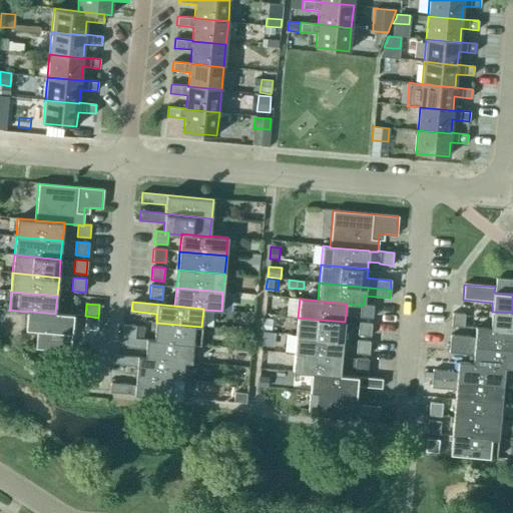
[(361,305),(361,306),(360,318),(373,319),(374,306),(364,305),(361,305)]
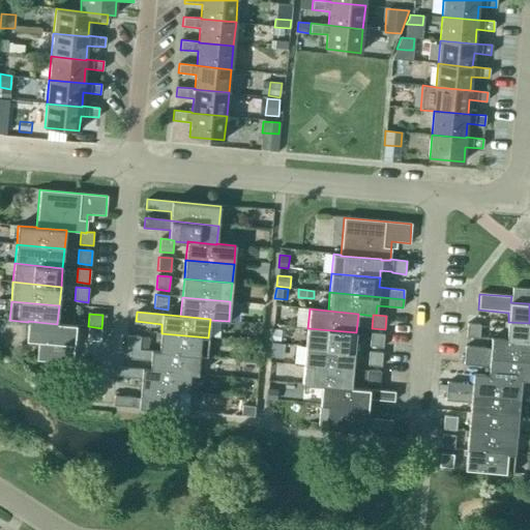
[(76,325),(57,323),(57,324),(28,321),(28,322),(26,341),(38,342),(36,360),(72,363),(76,325)]
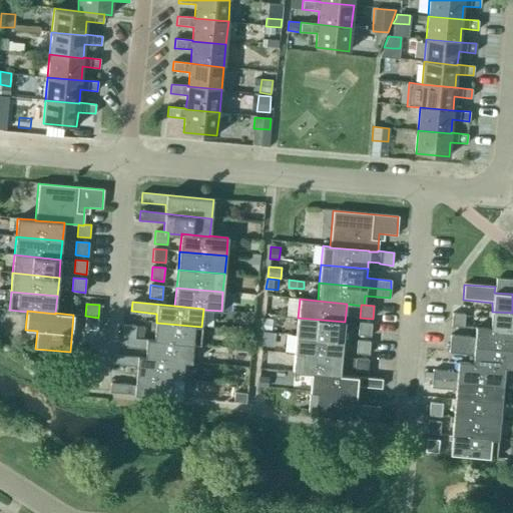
[(512,313),(492,312),(490,329),(490,330),(512,331),(512,313)]
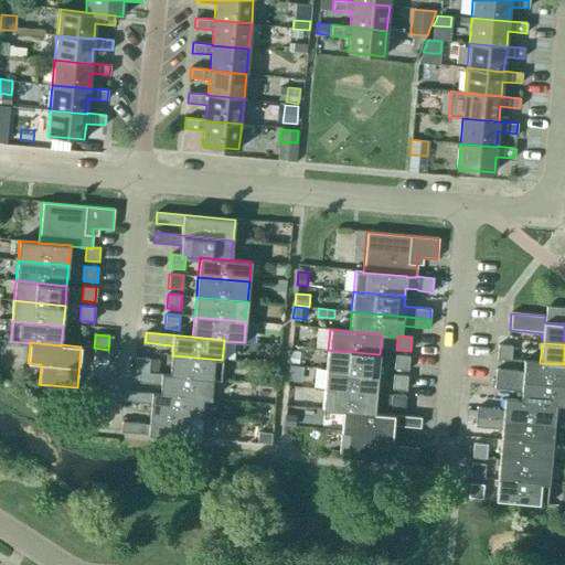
[(511,361),(512,345),(498,344),(497,359),(511,361)]
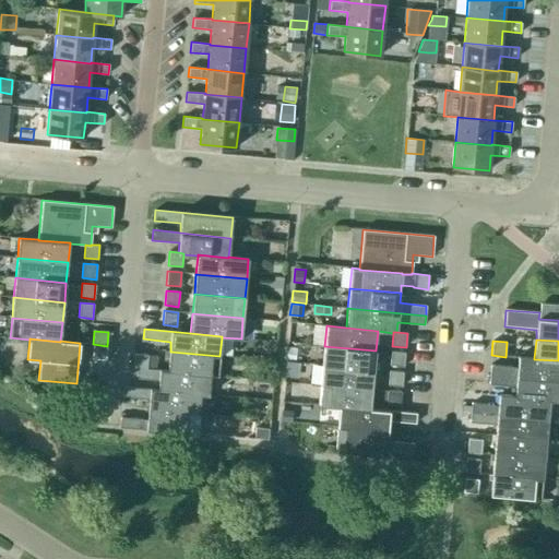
[(106,360),(107,346),(93,344),(92,358),(106,360)]
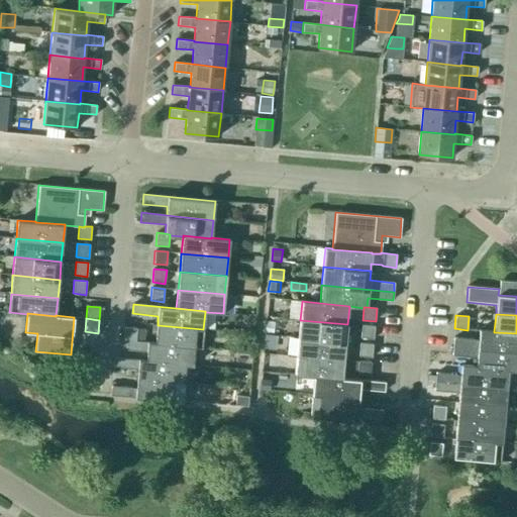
[(345,342),(347,324),(300,320),(299,338),(345,342)]
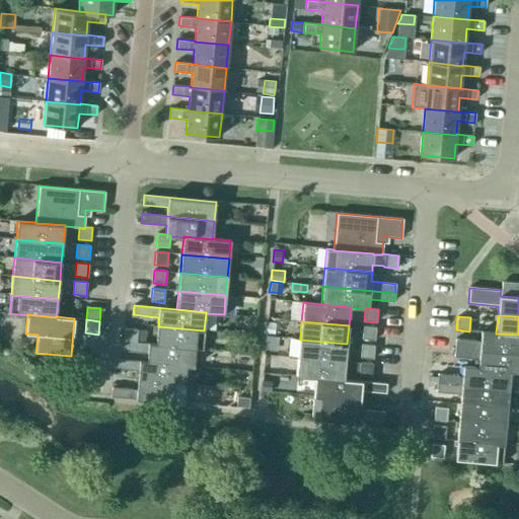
[(267,322),(266,335),(274,336),(275,323),(267,322)]
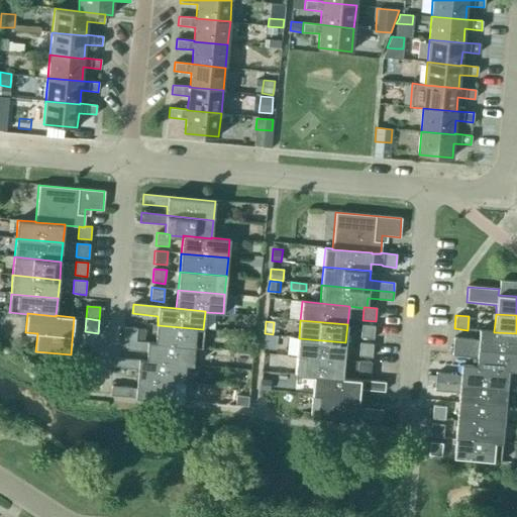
[(202,348),(203,329),(158,325),(156,343),(195,346),(194,347),(202,348)]
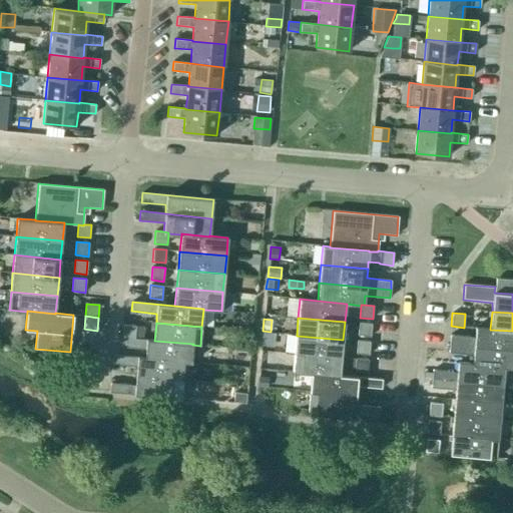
[(371,337),(372,324),(359,323),(358,336),(371,337)]
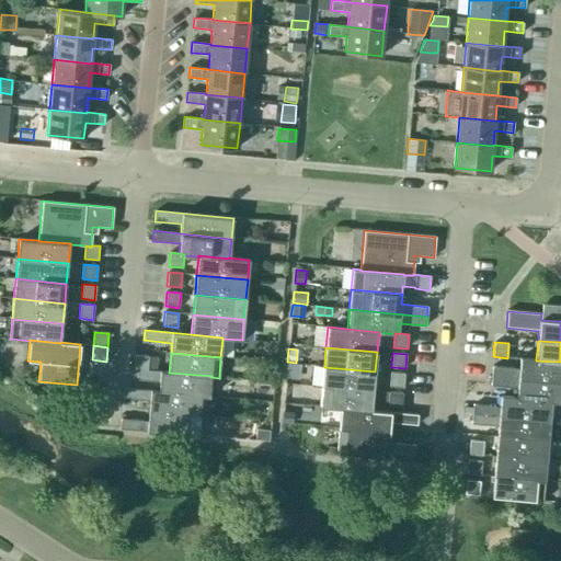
[(147,370),(157,371),(158,357),(135,355),(134,369),(147,371),(147,370)]
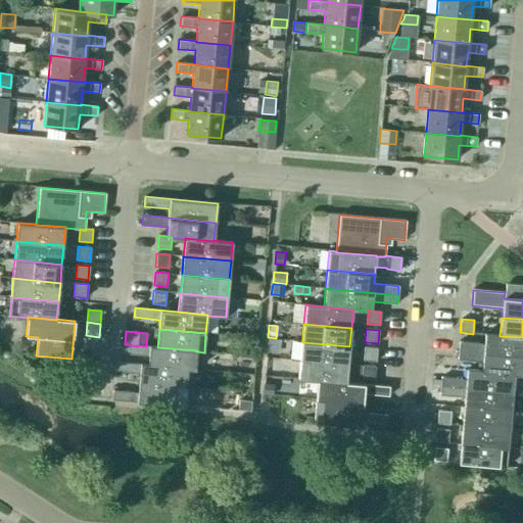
[(522,337),(500,336),(500,335),(485,334),(484,344),(459,341),(458,350),(522,355),(522,337)]
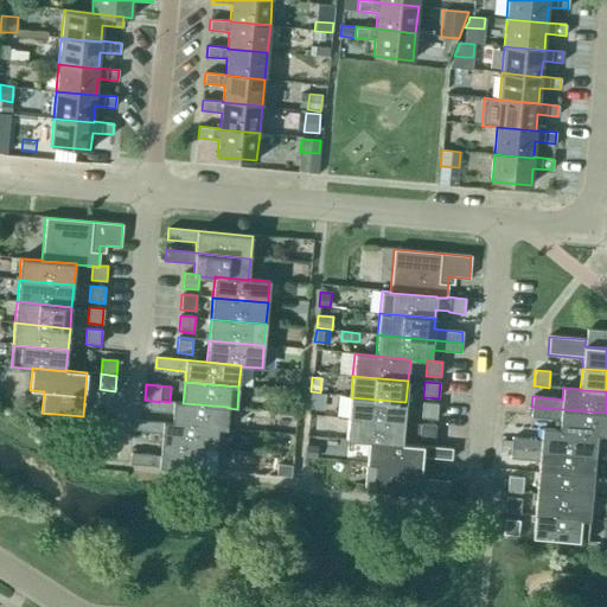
[(403,423),(406,402),(351,397),(349,419),(403,423)]
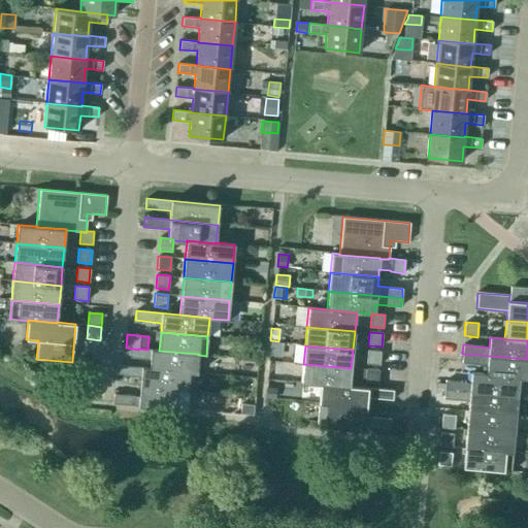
[(159,351),(147,350),(138,349),(138,350),(126,348),(125,357),(150,359),(150,368),(190,372),(197,373),(198,355),(199,354),(159,351)]
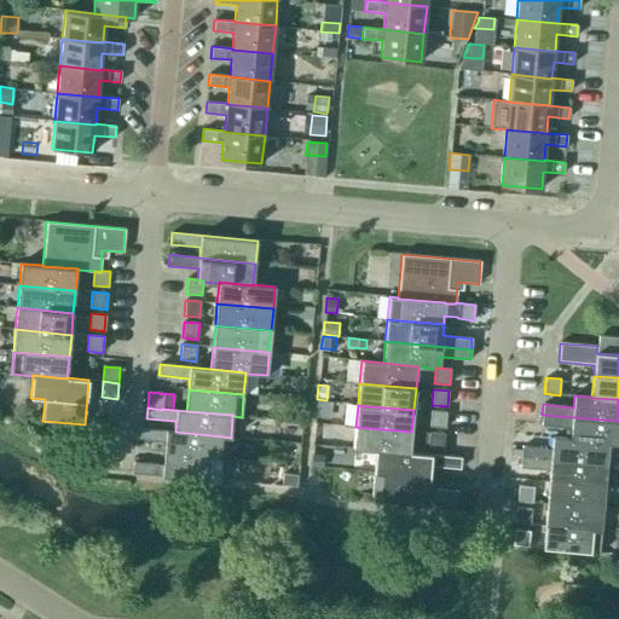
[(445,428),(446,412),(432,411),(429,427),(445,428)]
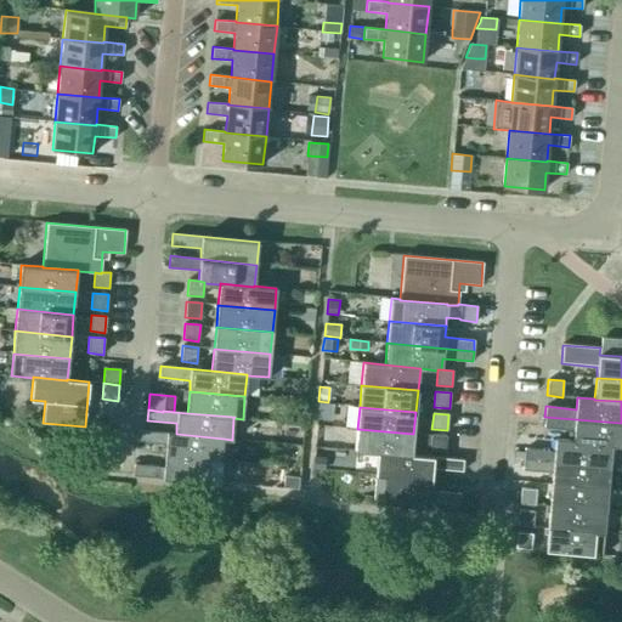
[(621,423),(544,417),(544,428),(574,430),(574,441),(611,445),(611,446),(621,446),(621,423)]
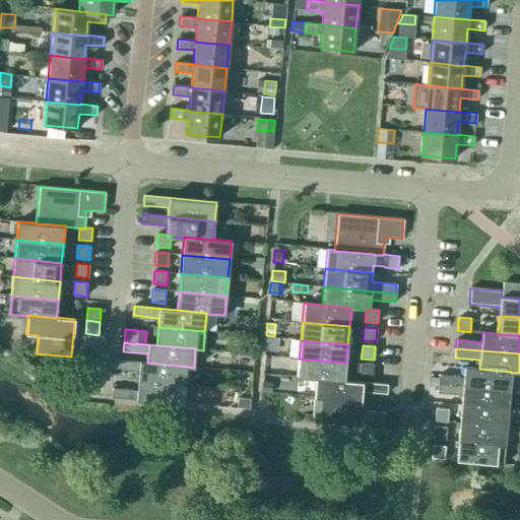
[(343,381),(345,363),(299,359),(297,377),(315,379),(315,378),(343,381)]
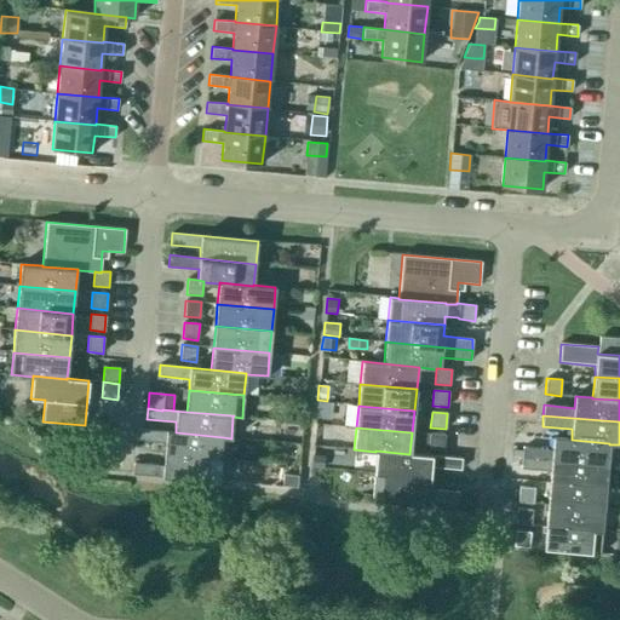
[(176,432),(137,429),(136,440),(165,443),(164,454),(220,459),(223,437),(176,432)]
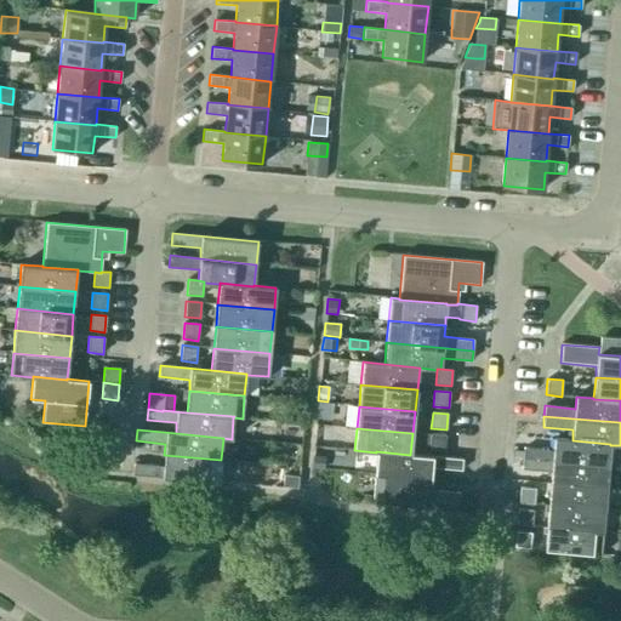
[(444,451),(446,436),(431,434),(429,450),(444,451)]
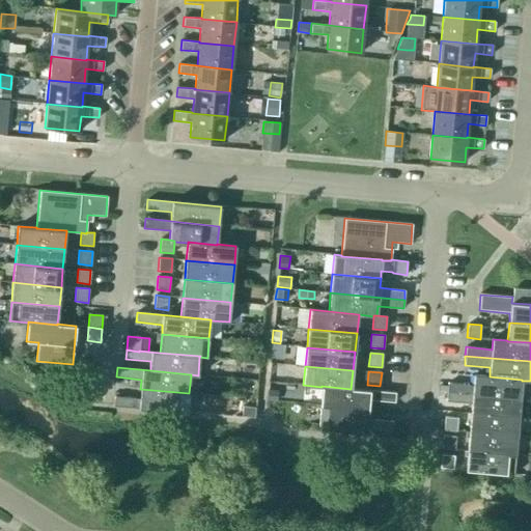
[(490,376),(474,374),(473,385),(448,383),(447,392),(521,398),(522,381),(522,380),(490,376)]
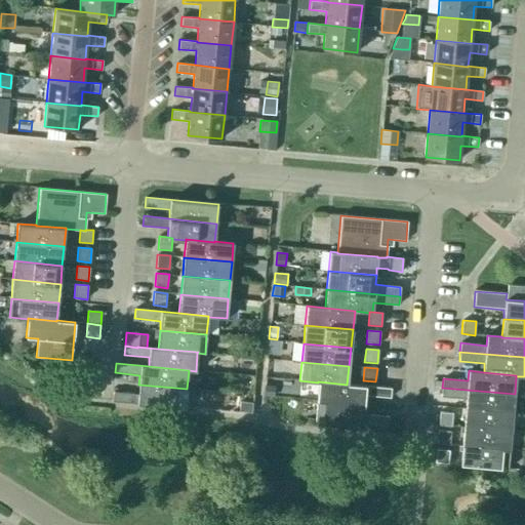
[(391,389),(347,385),(318,381),(318,382),(317,401),(364,405),(365,396),(390,398),(391,389)]
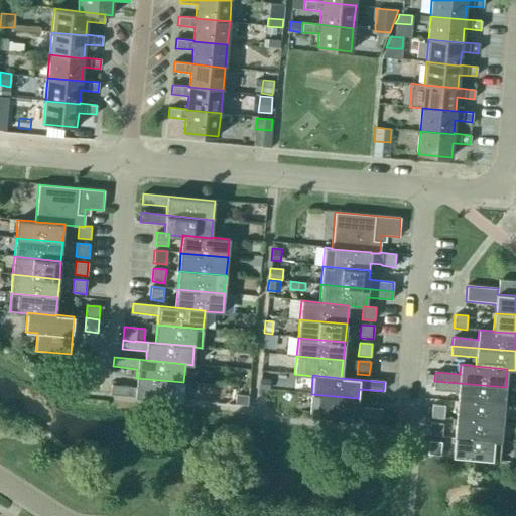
[(181,401),(183,382),(136,378),(136,387),(111,385),(110,394),(181,401)]
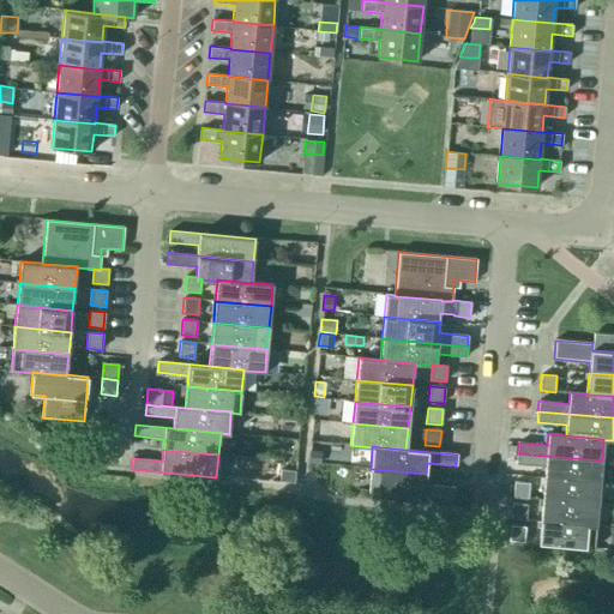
[(309,450),(308,463),(320,464),(321,451),(309,450)]
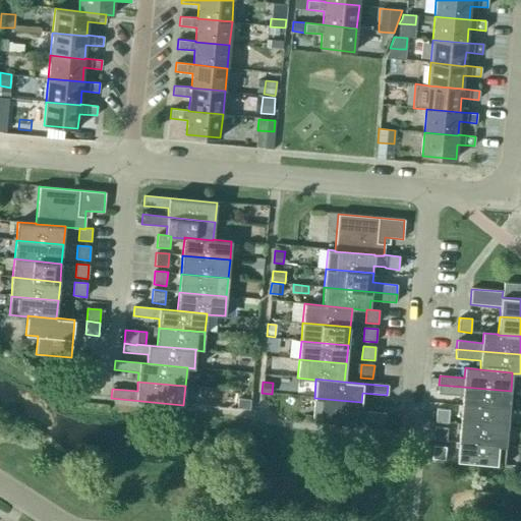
[(509,409),(511,391),(439,385),(438,394),(462,396),(462,405),(509,409)]
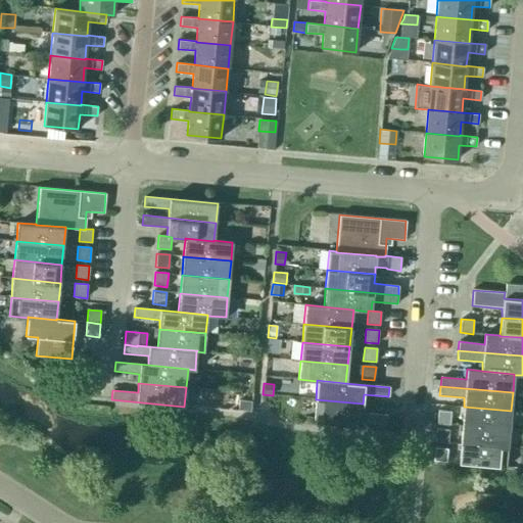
[(362,413),(363,403),(316,399),(314,418),(386,425),(387,415),(362,413)]
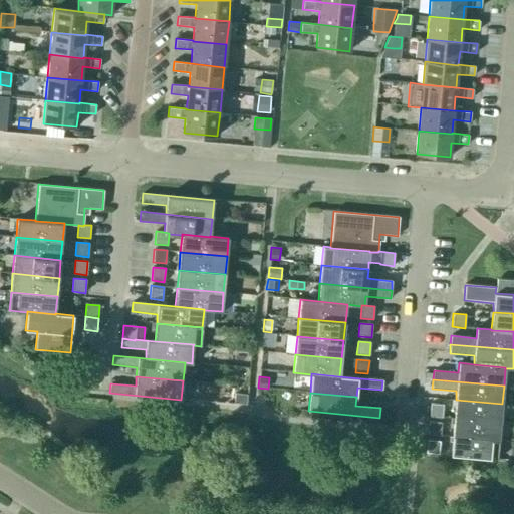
[(234,394),(234,404),(247,404),(247,395),(234,394)]
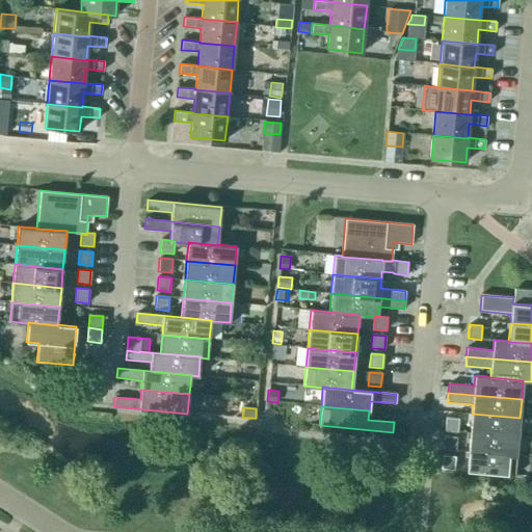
[(517,436),(520,418),(472,414),(470,432),(517,436)]
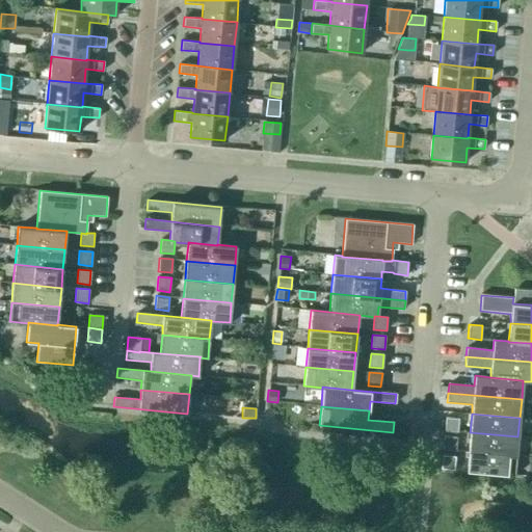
[(457,432),(458,419),(446,418),(444,431),(457,432)]
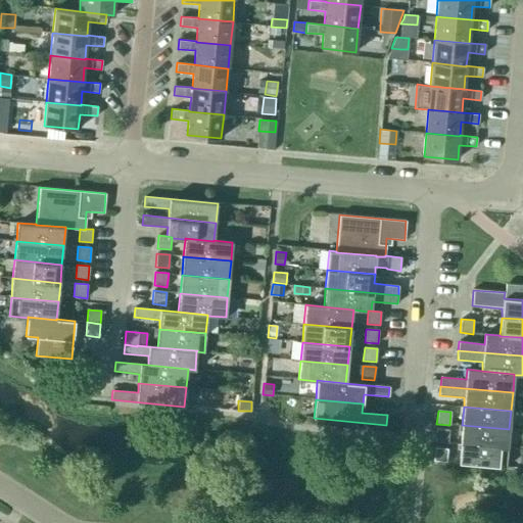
[(508,448),(509,429),(462,425),(460,443),(508,448)]
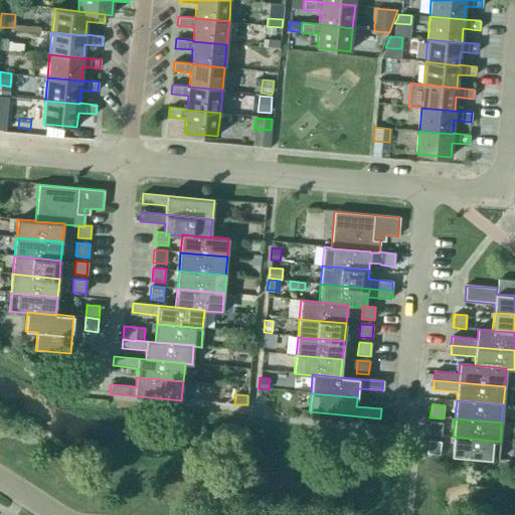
[(441,437),(443,423),(430,422),(428,436),(441,437)]
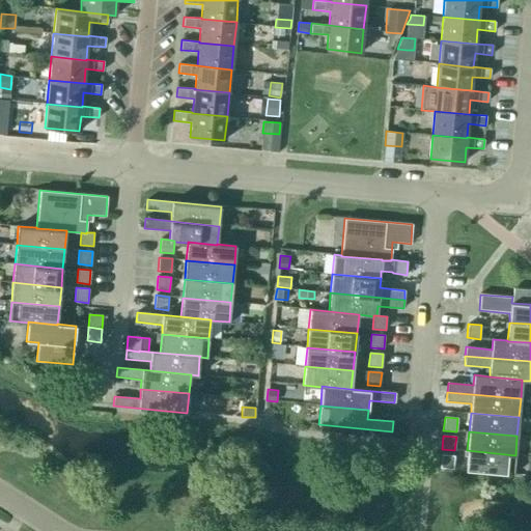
[(513,474),(515,455),(467,450),(466,470),(513,474)]
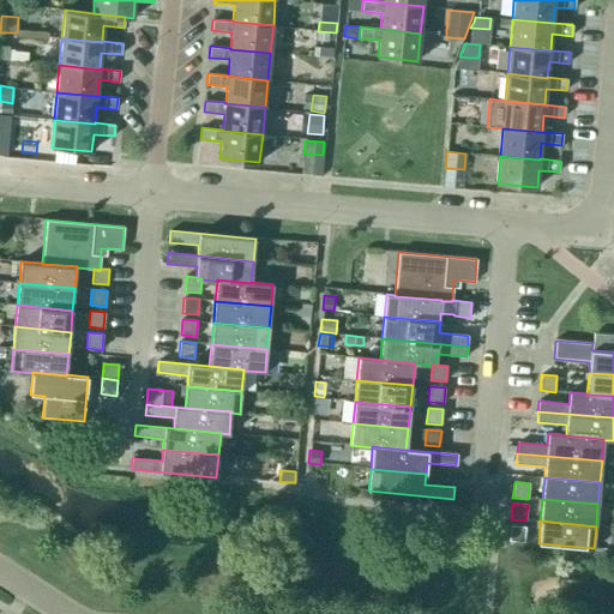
[(524,542),(525,527),(510,525),(509,541),(524,542)]
